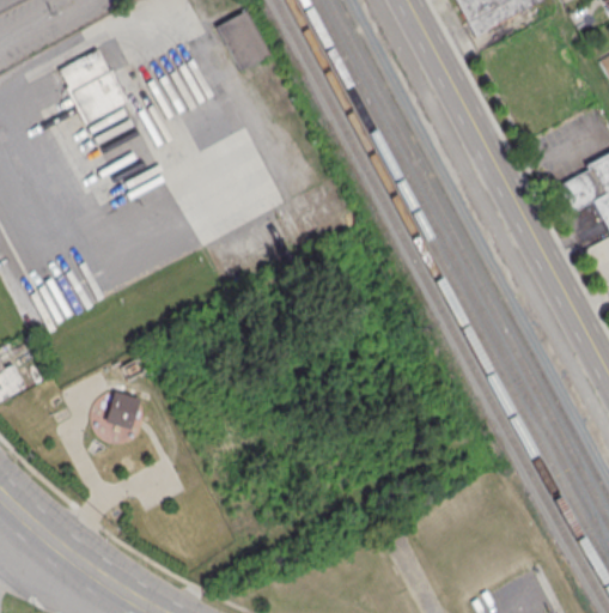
[(457,0),(474,36),(548,2),(546,0),(457,0)]
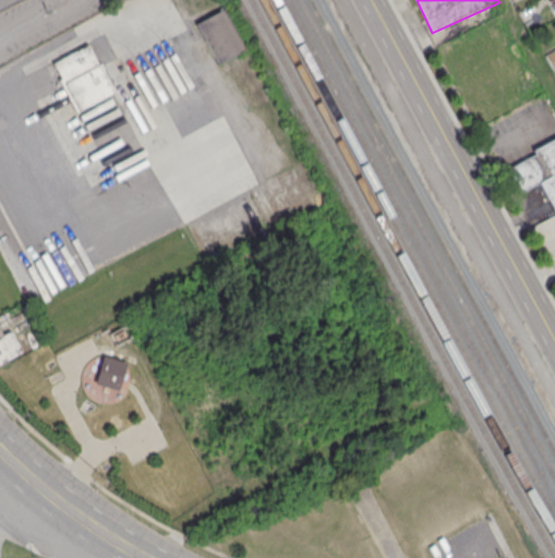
[(197,25),(219,65),(246,51),(225,10),(197,25)]
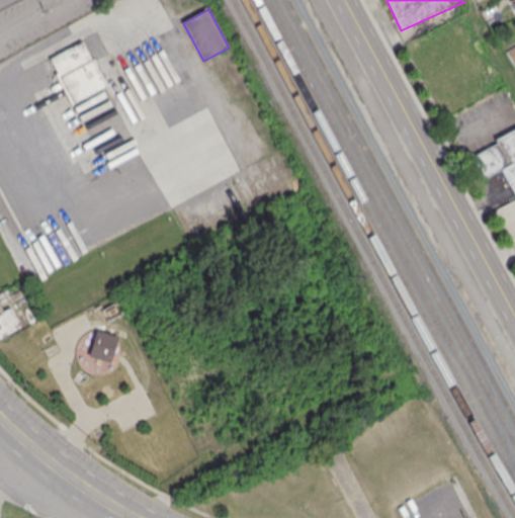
[(72,104),(107,87),(86,41),(51,58),(72,104)]
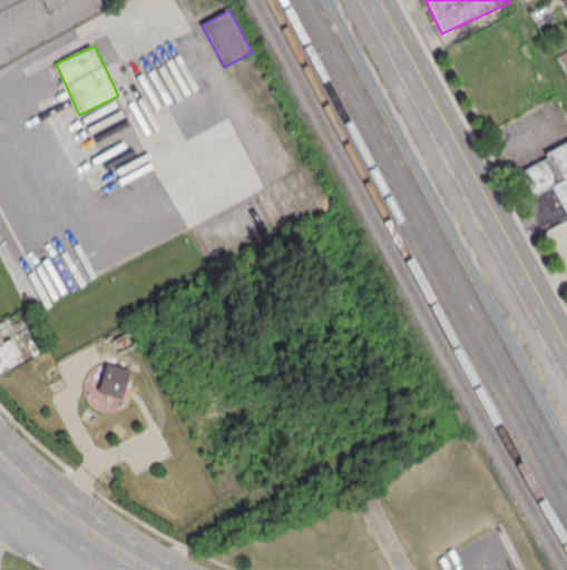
[(0,372),(25,362),(15,338),(5,343),(0,332),(0,372)]
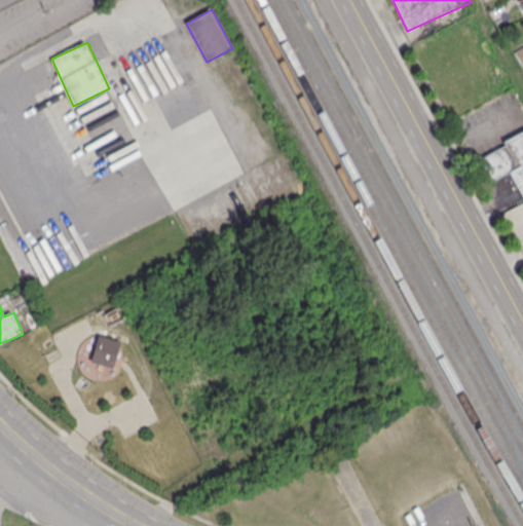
[(121,343),(100,335),(89,362),(112,370),(121,343)]
